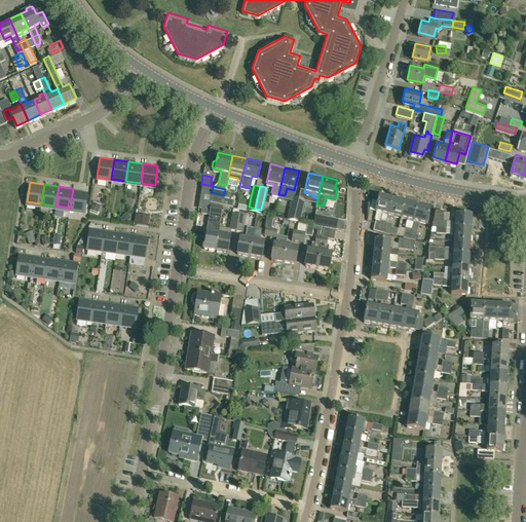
[(87,190),(73,188),(70,208),(84,210),(87,190)]
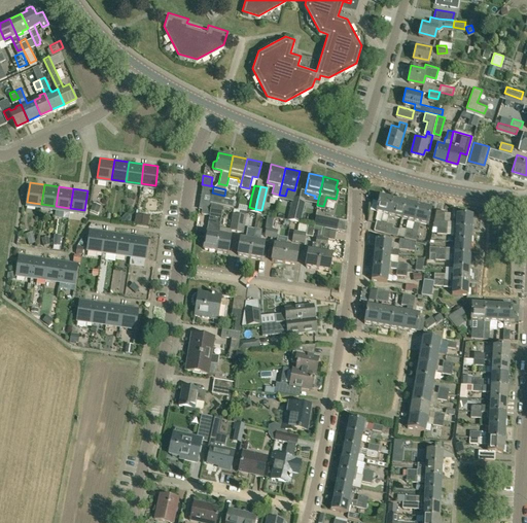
[(233,204),(234,198),(224,196),(212,193),(210,199),(233,204)]
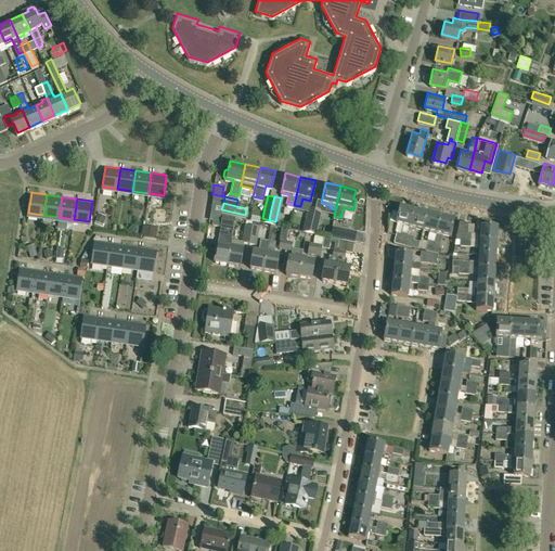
[(394,240),(404,242),(407,231),(409,226),(410,221),(413,207),(400,204),(396,220),(402,221),(401,230),(397,229),(394,240)]
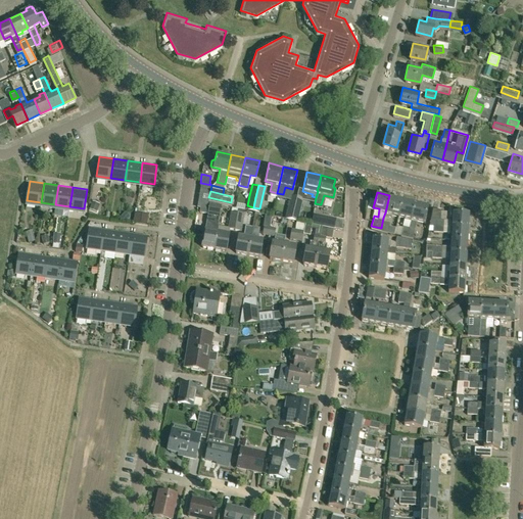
[(291,217),(293,206),(296,194),(290,193),(285,216),(291,217)]
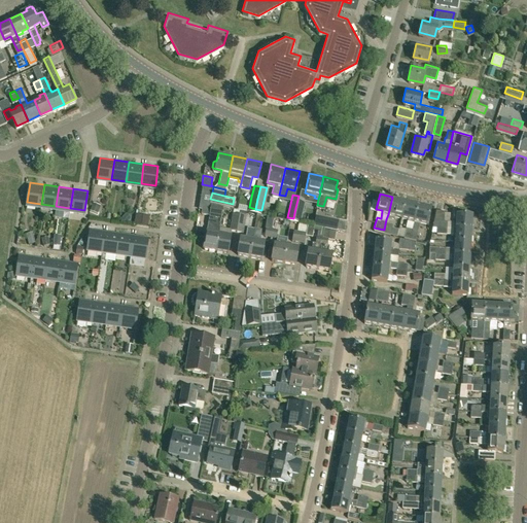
[(305,197),(299,196),(295,208),(293,218),(300,219),(305,197)]
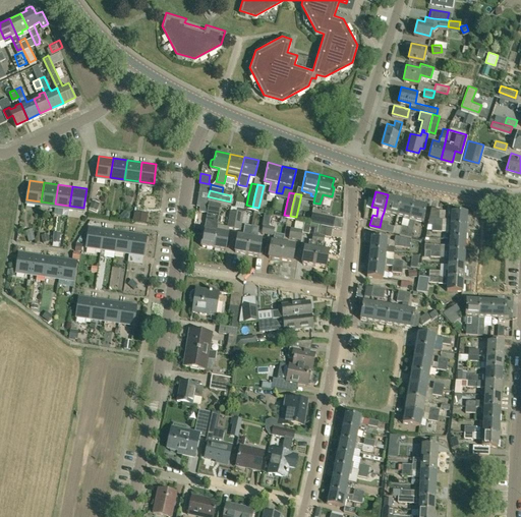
[(401,197),(388,194),(385,208),(384,212),(391,213),(391,211),(397,213),(401,197)]
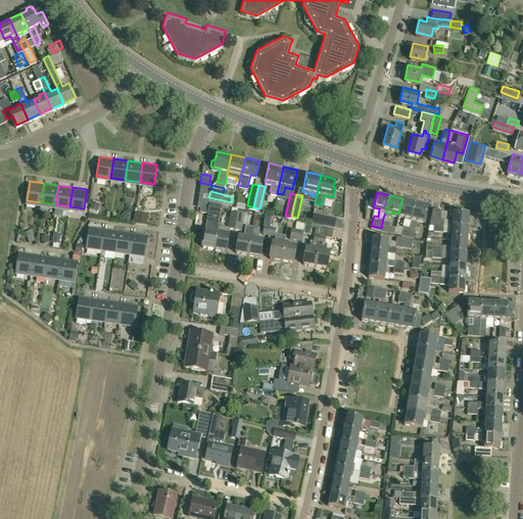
[(406,215),(405,217),(402,223),(403,223),(400,233),(407,235),(409,225),(411,219),(415,201),(402,198),(398,214),(406,215)]
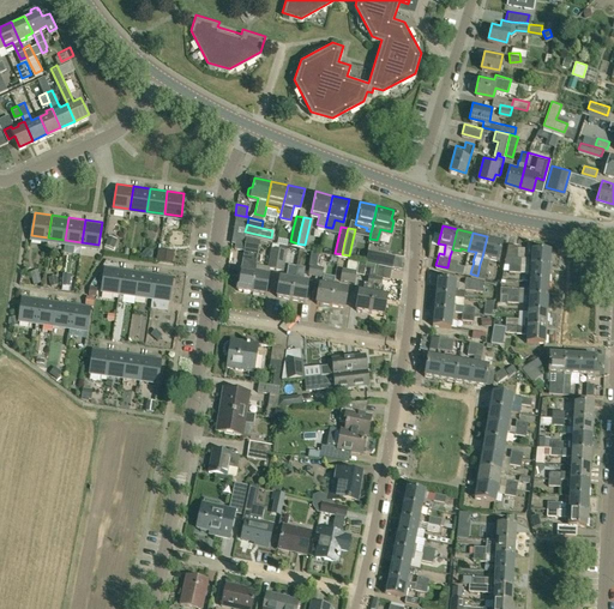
[(246,235),(245,245),(259,247),(260,237),(246,235)]
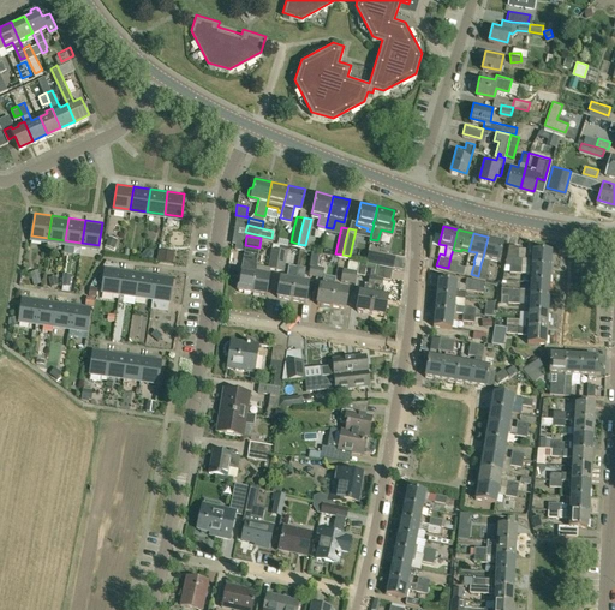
[(502,240),(488,237),(483,257),(490,258),(491,256),(499,258),(502,240)]
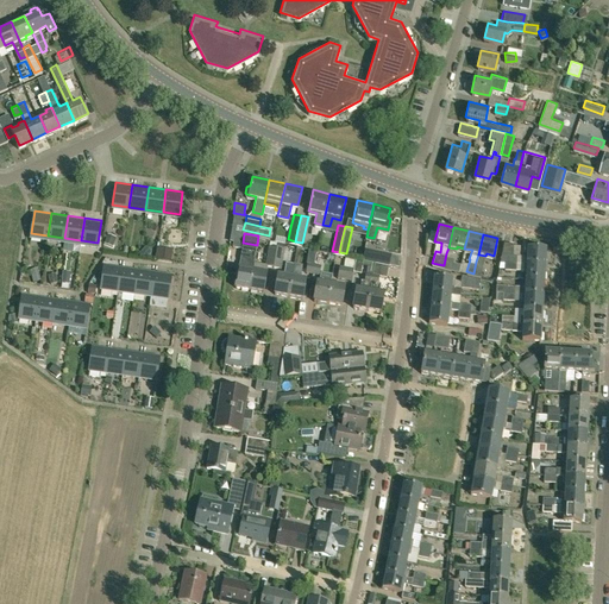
[(274,264),(277,245),(269,243),(265,260),(268,262),(267,263),(274,264)]
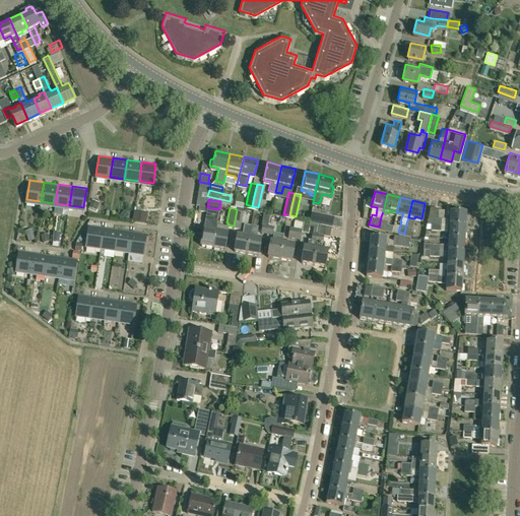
[(243,210),(237,209),(234,226),(241,227),(243,210)]
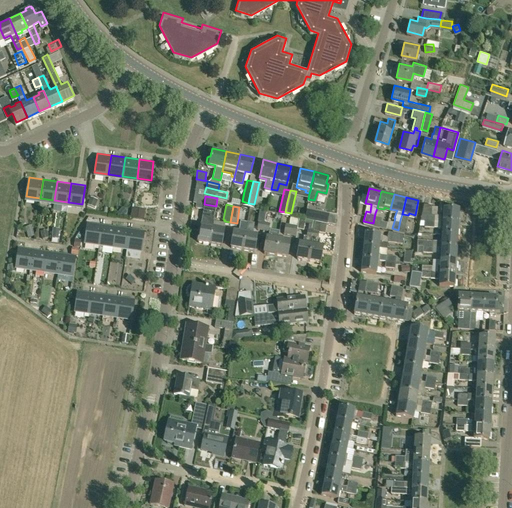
[(458,220),(459,207),(443,206),(443,213),(441,213),(425,212),(425,218),(458,220)]
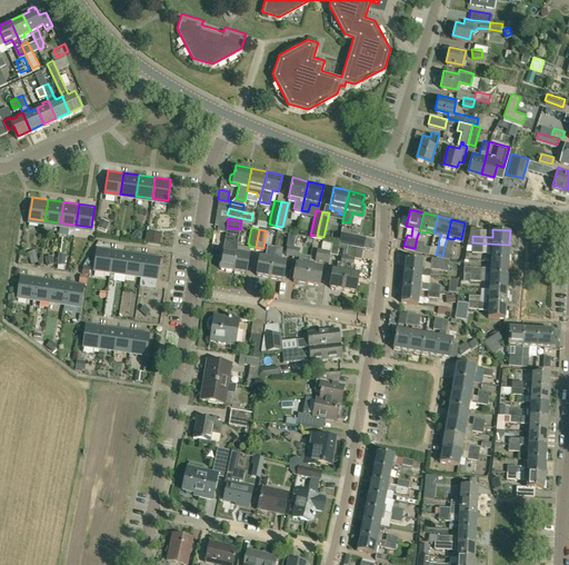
[(341,230),(339,240),(340,240),(363,246),(366,235),(341,230)]
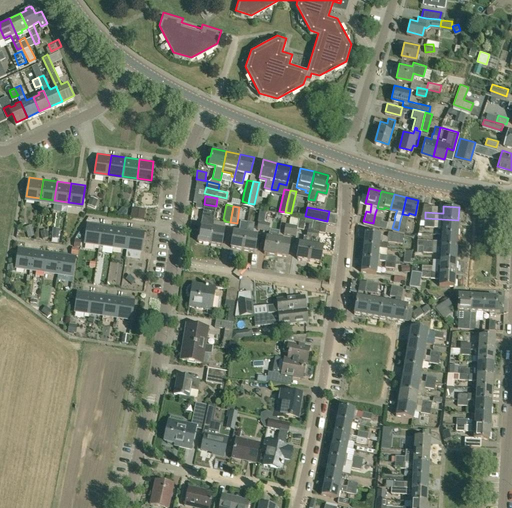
[(199,238),(210,240),(212,229),(214,218),(215,213),(203,211),(199,238)]
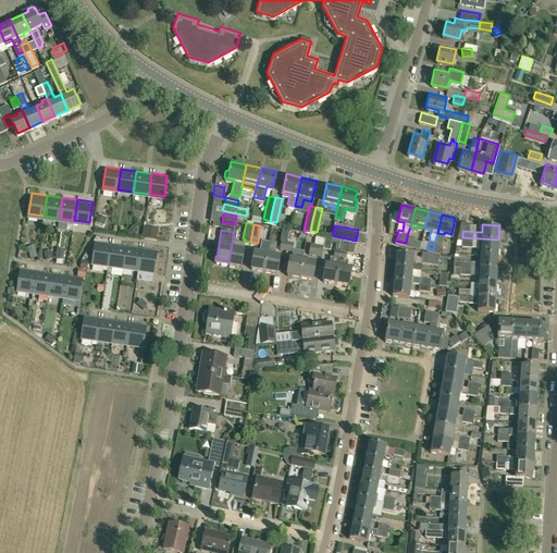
[(408,232),(406,243),(412,245),(415,234),(408,232)]
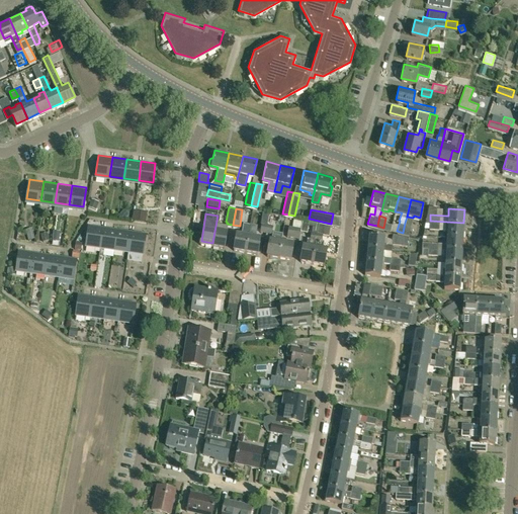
[(300,226),(300,229),(307,230),(310,219),(309,219),(303,218),(300,226)]
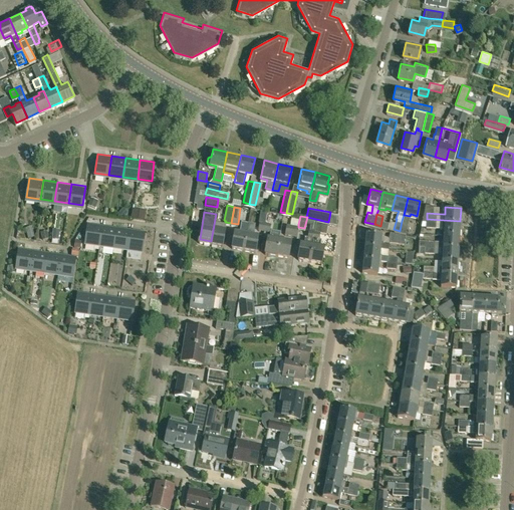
[(225,227),(226,223),(222,223),(222,220),(215,219),(213,230),(211,241),(223,243),(225,227)]
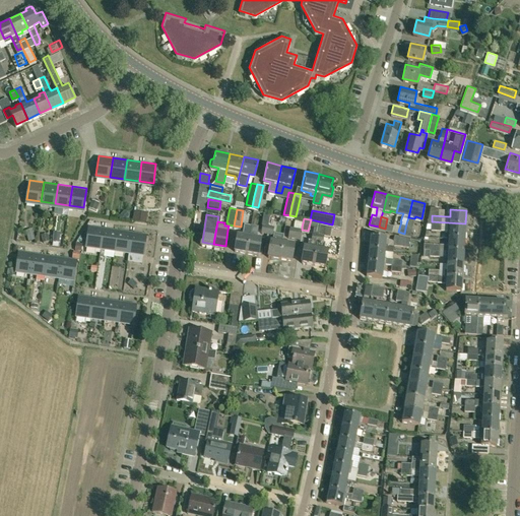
[(243,233),(238,232),(235,247),(247,249),(251,222),(245,221),(243,233)]
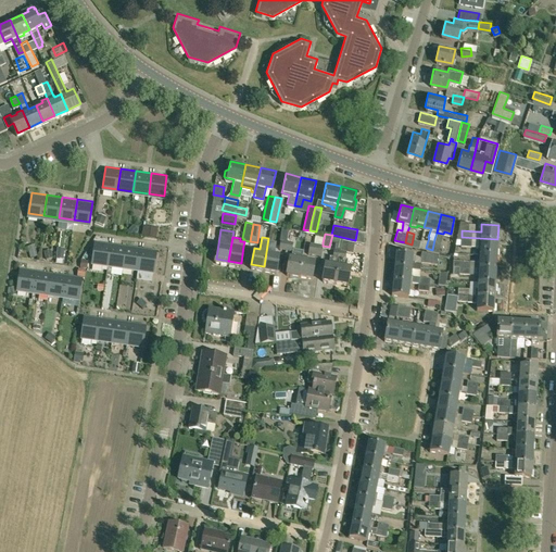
[(496,253),(497,239),(462,237),(460,243),(470,245),(480,245),(480,252),(496,253)]
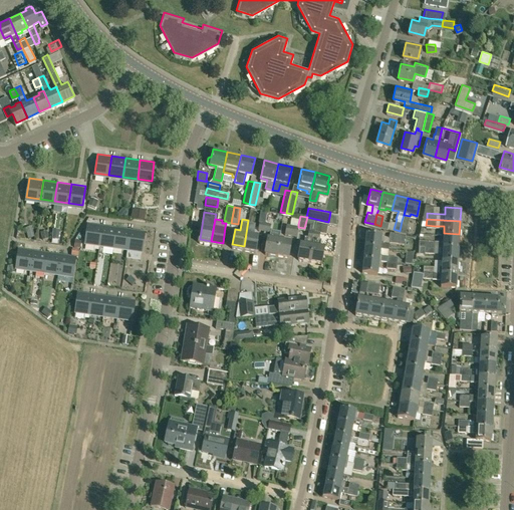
[(248,220),(244,246),(256,249),(258,233),(253,232),(255,222),(248,220)]
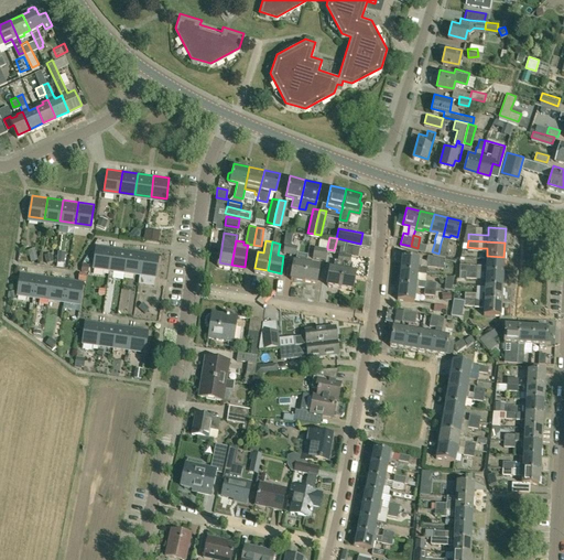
[(347,241),(345,251),(343,266),(340,283),(353,286),(356,269),(351,268),(353,260),(350,260),(351,252),(358,254),(360,244),(347,241)]
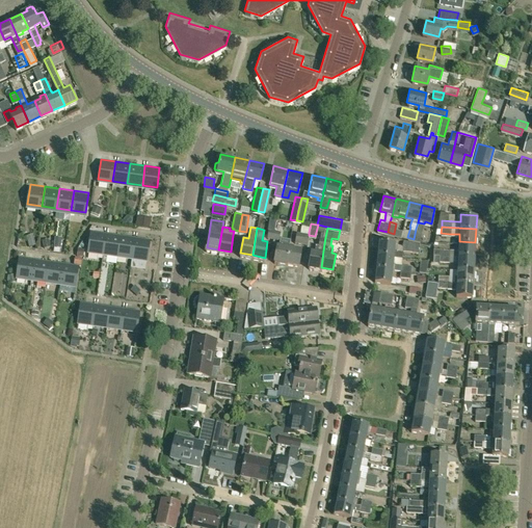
[(416,229),(414,239),(420,240),(422,230),(416,229)]
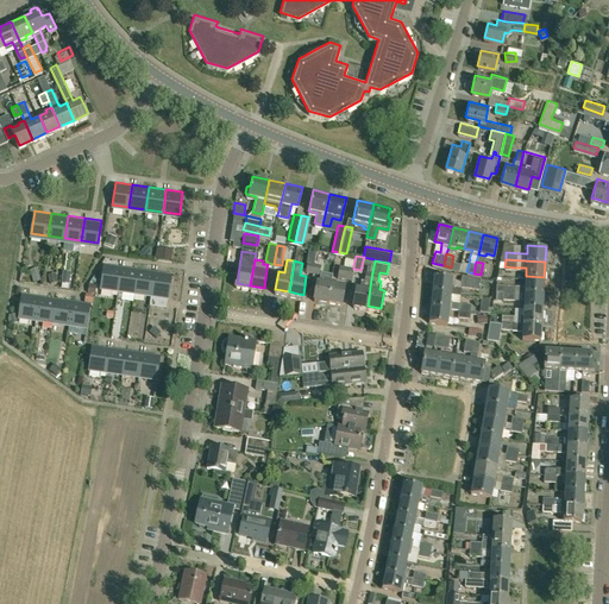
[(101,285),(118,288),(121,265),(105,263),(101,285)]
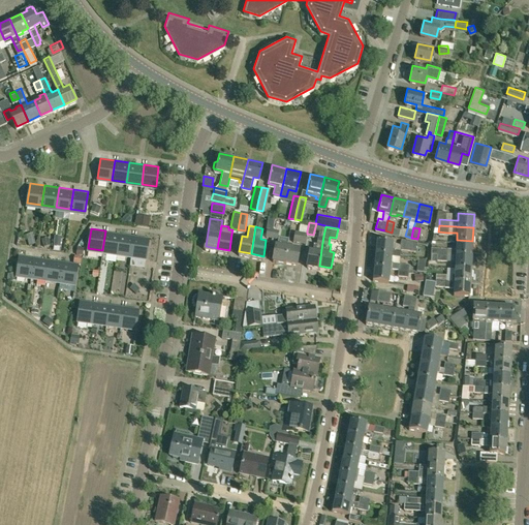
[(306,241),(307,234),(307,230),(294,228),(293,239),(306,241)]
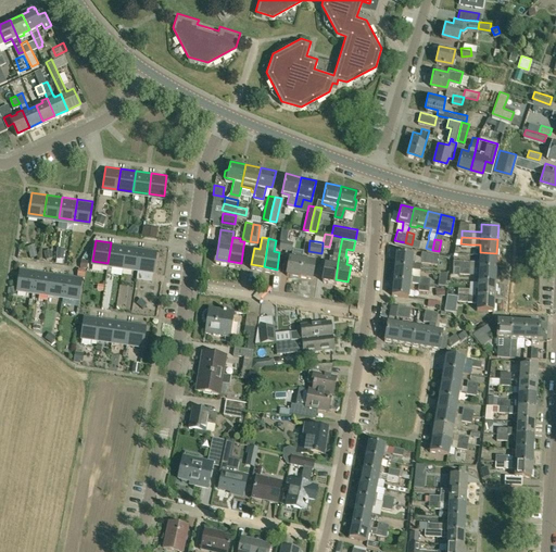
[(126,245),(111,242),(108,263),(123,265),(126,245)]
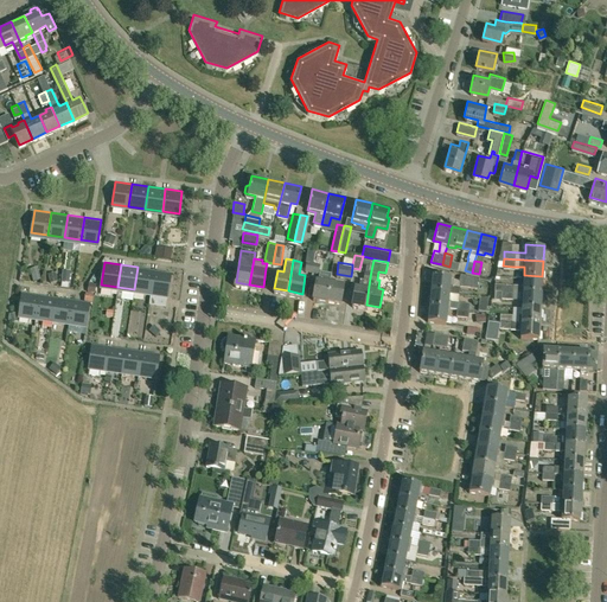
[(151,292),(154,269),(138,267),(134,289),(151,292)]
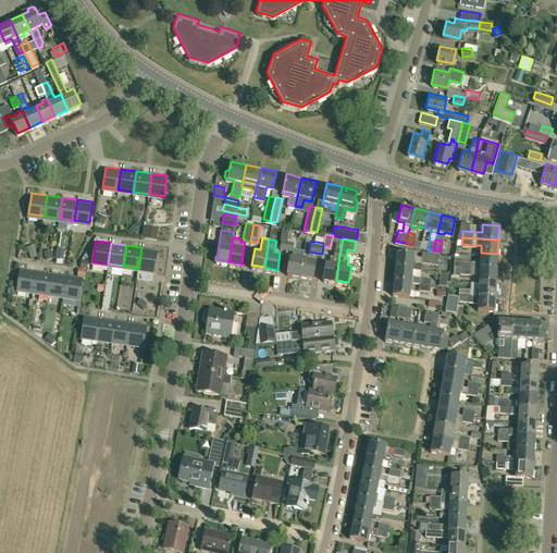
[(157,249),(141,247),(138,268),(153,270),(157,249)]
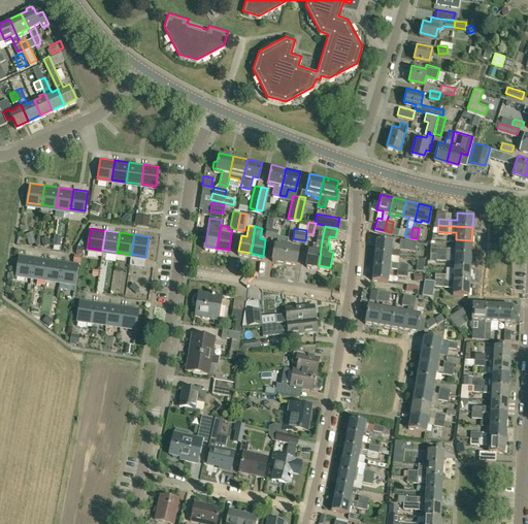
[(311,248),(308,247),(306,263),(319,265),(321,249),(323,235),(318,234),(317,241),(312,240),(311,248)]
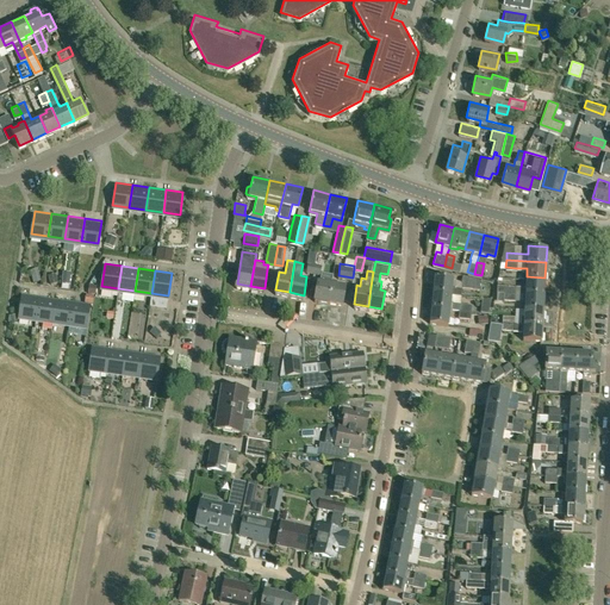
[(324,280),(318,279),(315,297),(329,299),(330,292),(331,281),(334,273),(325,272),(324,280)]
